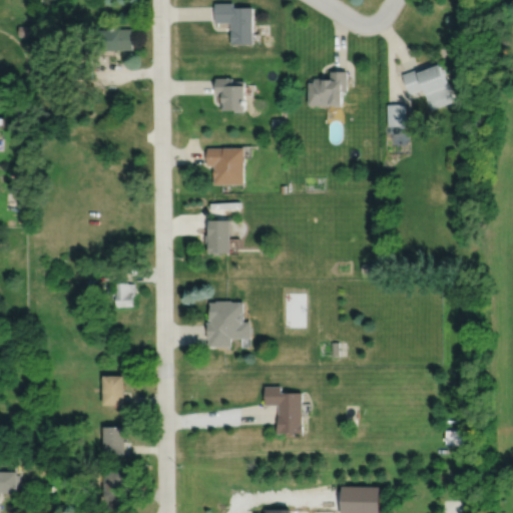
[(215,1),(216,21),(232,21),(232,42),(254,41),(253,5),(234,5),(234,1),(215,1)]
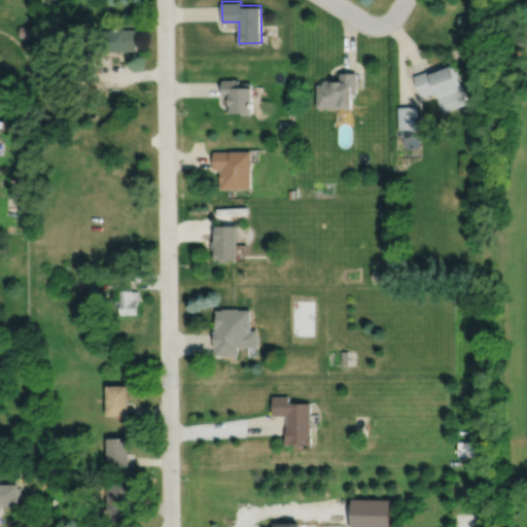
[(20,25),(20,36),(31,36),(32,26),(20,25)]
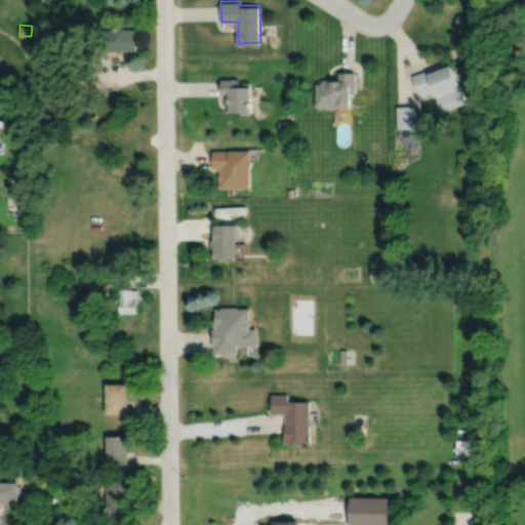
[(99,29),(99,50),(135,49),(135,28),(99,29)]
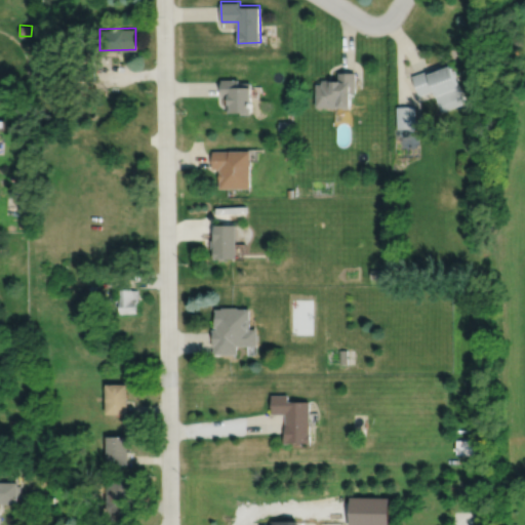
[(413,75),(420,94),(436,89),(444,110),(468,102),(453,64),(443,67),(442,64),(413,75)]
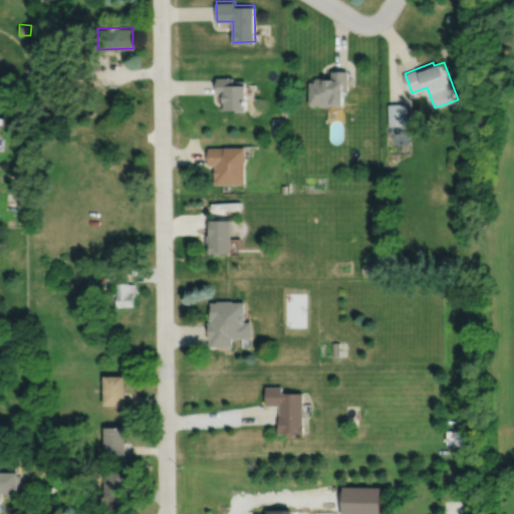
[(332,69),(332,77),(327,77),(327,76),(316,76),(316,80),(310,80),(310,103),(325,103),(325,104),(331,104),(331,103),(336,103),(337,104),(342,104),(343,103),(345,103),(345,89),(349,89),(349,69),(332,69)]
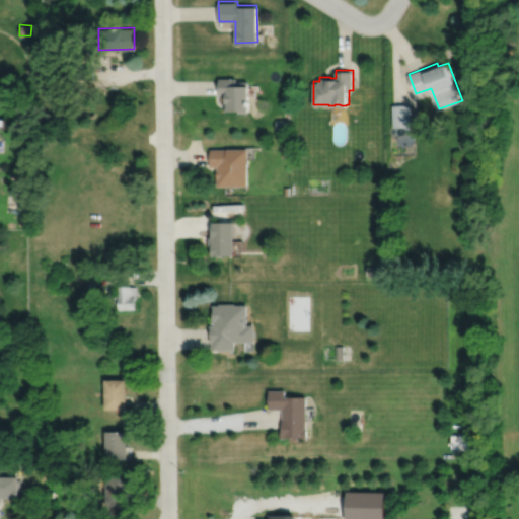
[(219,77),(220,95),(225,94),(225,109),(238,109),(238,112),(248,112),(248,108),(250,108),(249,84),(248,84),(248,80),(237,80),(237,77),(219,77)]
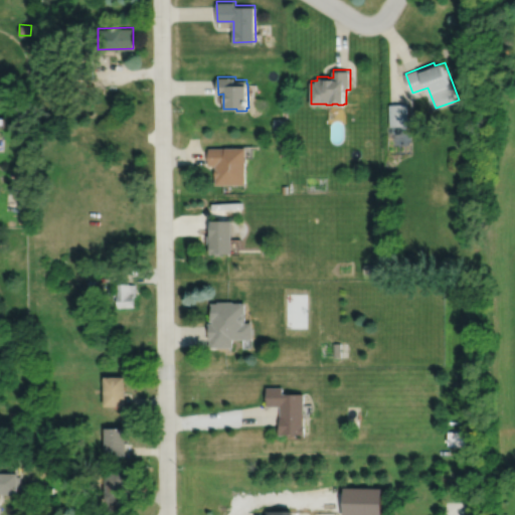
[(389,104),(390,125),(408,125),(407,103),(389,104)]
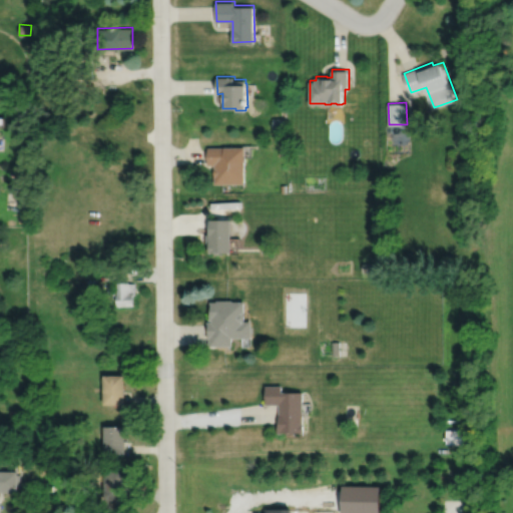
[(273,117),(273,128),(284,128),(284,117),(273,117)]
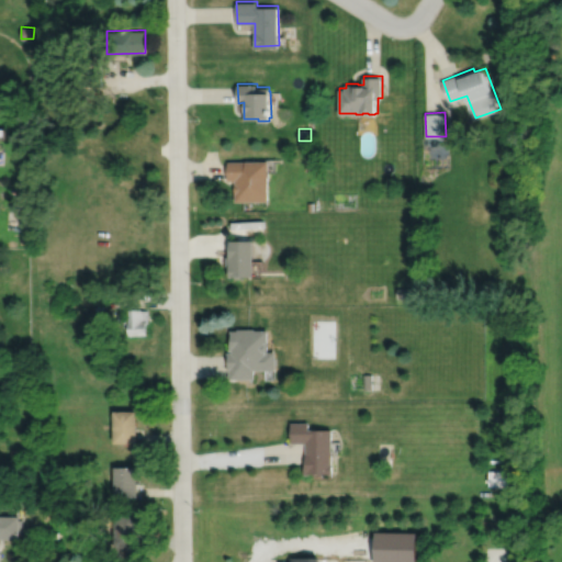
[(228,160),(228,179),(235,179),(235,200),(269,200),(269,160),(228,160)]
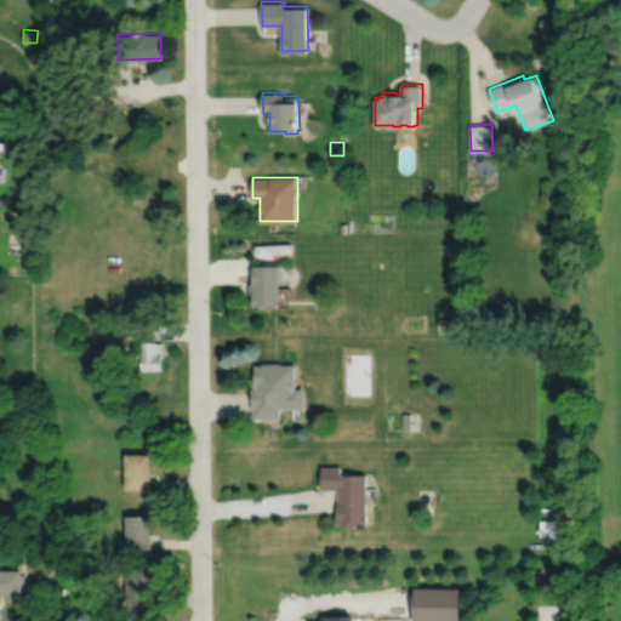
[(17,221),(16,232),(28,233),(29,222),(17,221)]
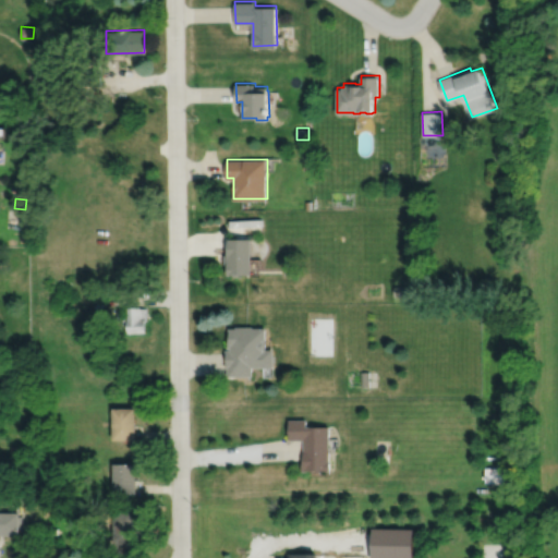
[(229,238),(229,255),(225,255),(225,263),(228,263),(228,274),(252,274),(252,238),(229,238)]
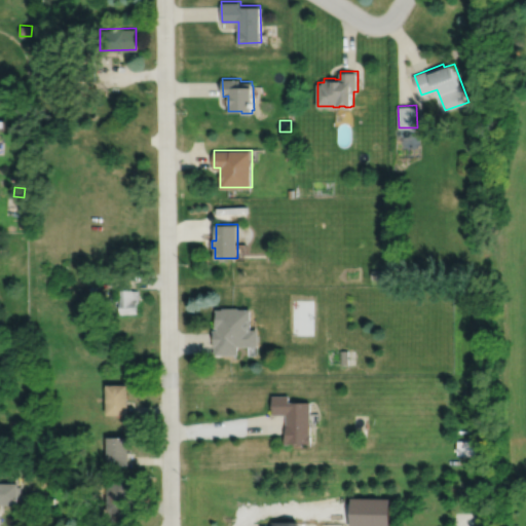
[(268,250),(268,258),(277,258),(277,250),(268,250)]
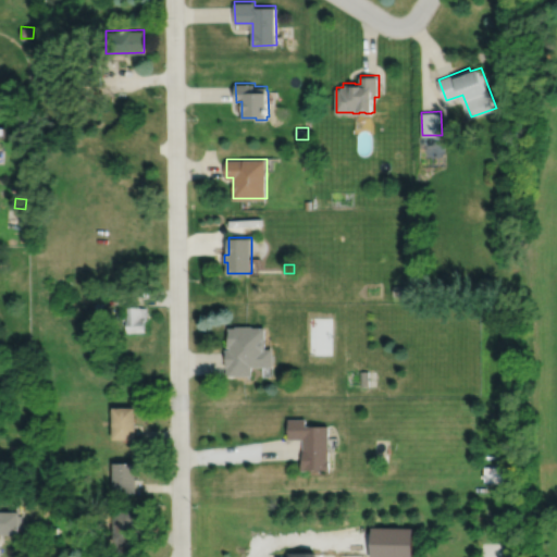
[(393,285),(394,295),(406,295),(406,285),(393,285)]
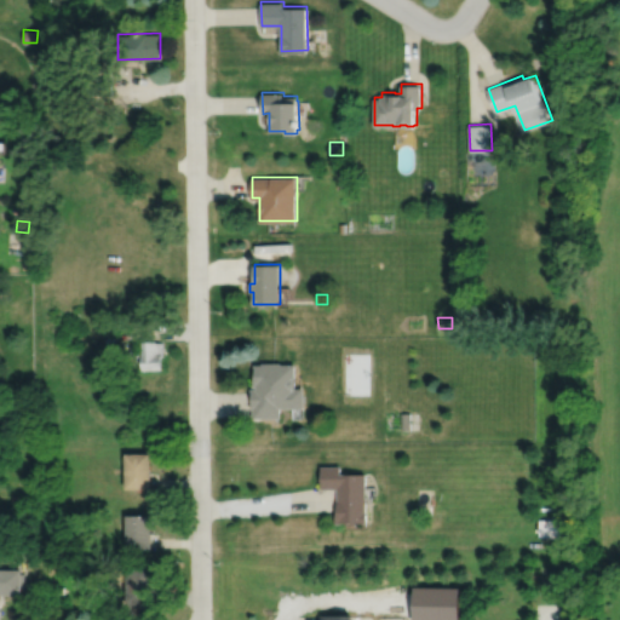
[(142,340),(142,349),(136,349),(137,360),(142,360),(142,369),(162,368),(162,355),(164,355),(164,342),(155,342),(155,340),(142,340)]
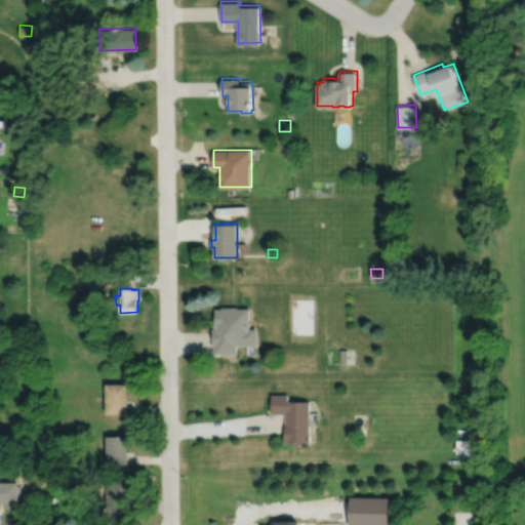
[(215,309),(215,316),(214,316),(214,327),(217,327),(217,328),(212,329),(212,346),(214,346),(214,354),(238,354),(238,346),(257,346),(257,328),(250,328),(250,308),(238,308),(238,307),(221,307),(221,309),(215,309)]
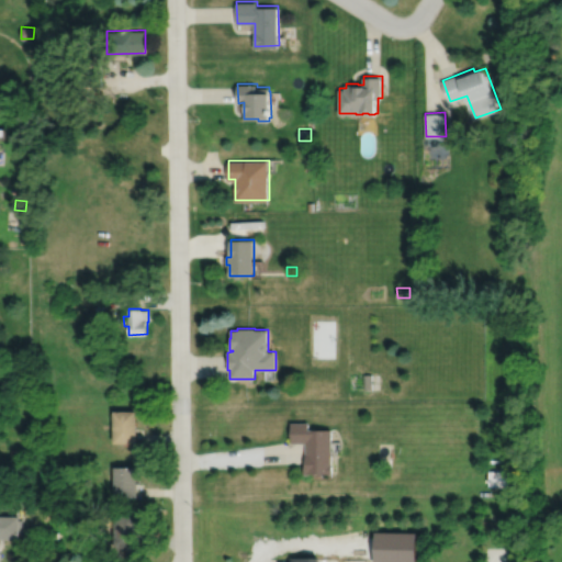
[(114,412),(113,444),(136,444),(136,412),(114,412)]
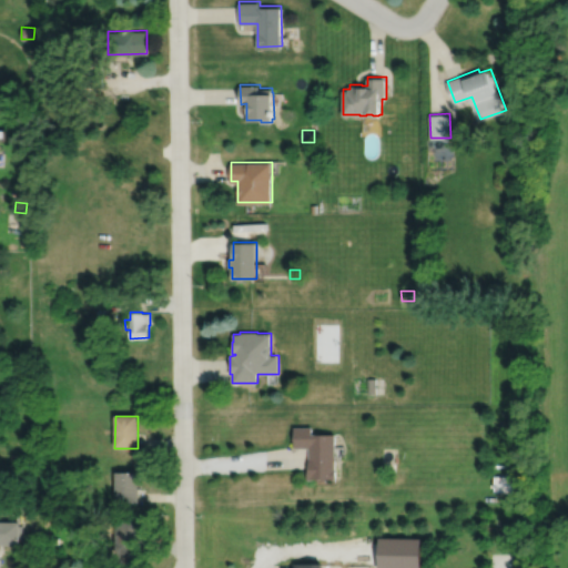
[(295,427),(295,448),(310,448),(310,467),(308,467),(308,479),(337,479),(337,469),(336,469),(336,434),(313,434),(313,427),(295,427)]
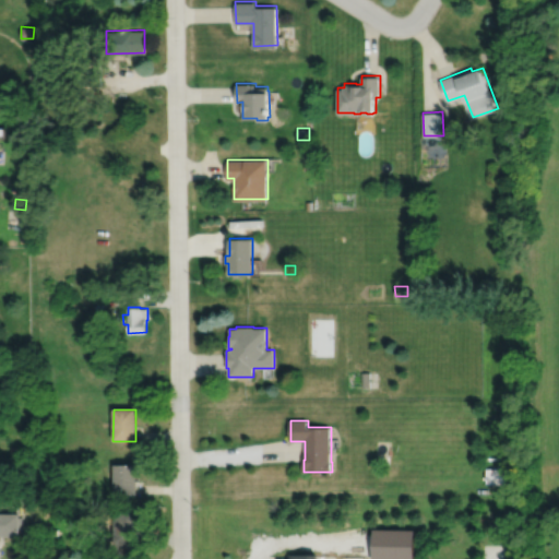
[(114,465),(114,495),(137,495),(137,465),(114,465)]
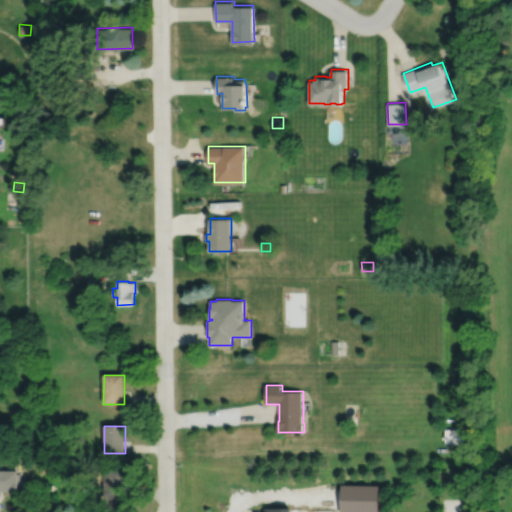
[(104,470),(104,500),(125,500),(125,470),(104,470)]
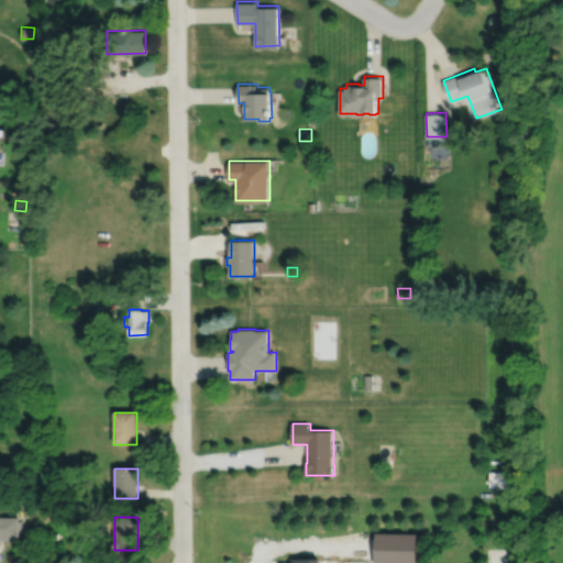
[(0,518),(0,541),(21,541),(21,518),(0,518)]
